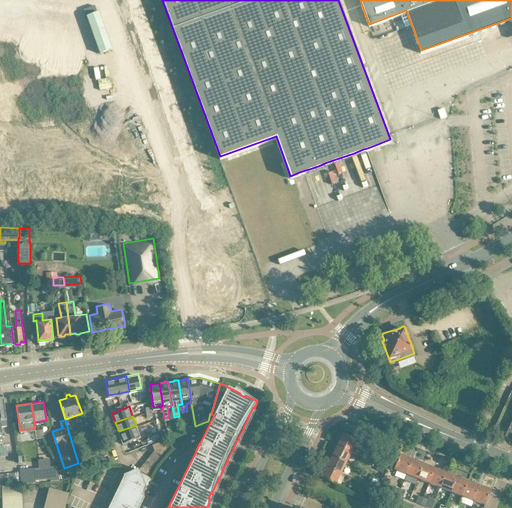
[(193,420),(185,421),(186,430),(195,426),(194,420),(193,420)]
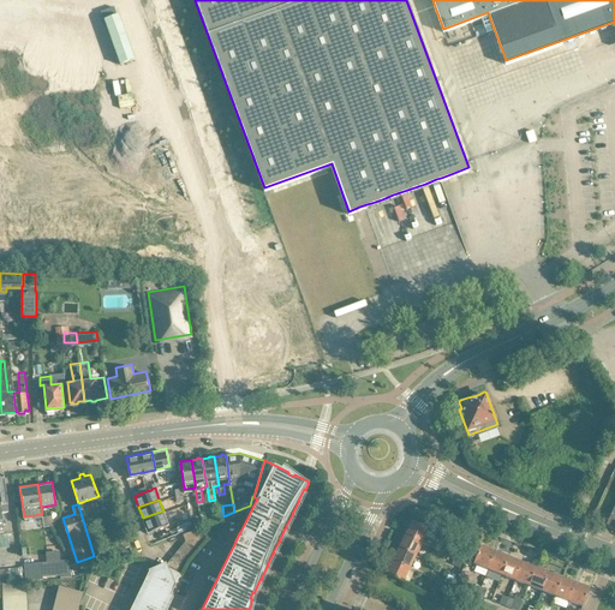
[(163,510),(143,518),(148,530),(168,521),(163,510)]
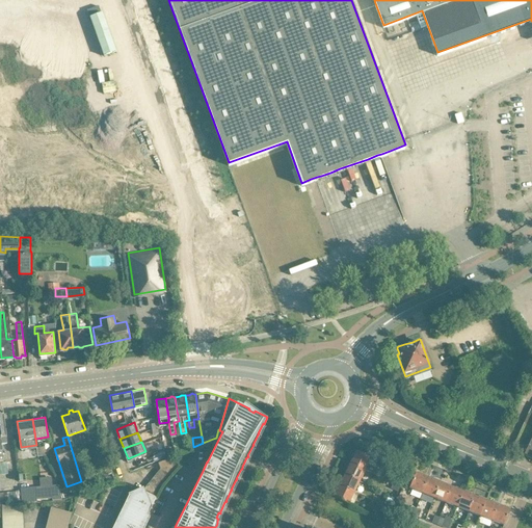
[(45,444),(38,444),(44,453),(48,451),(45,444)]
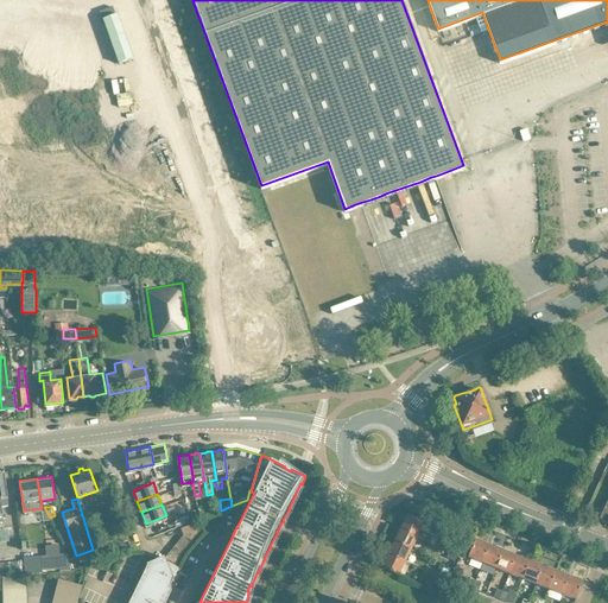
[(189,512),(191,519),(201,515),(198,508),(189,512)]
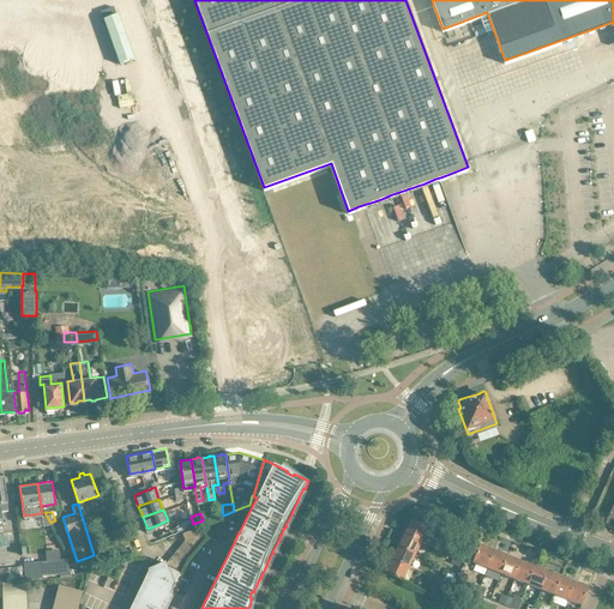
[(422,540),(429,526),(410,517),(410,518),(409,517),(404,525),(407,525),(404,530),(422,540)]
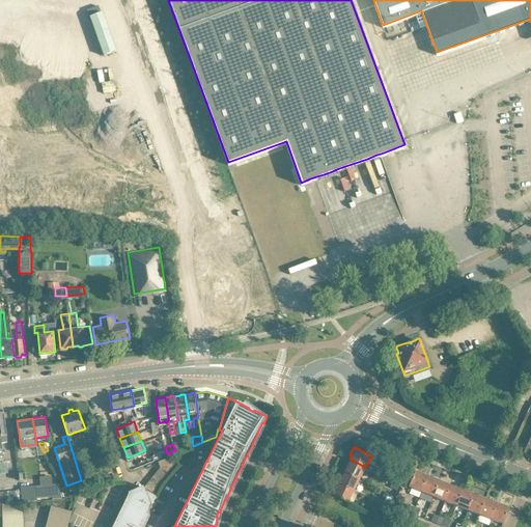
[(170,472),(179,462),(175,452),(158,459),(160,465),(170,472)]
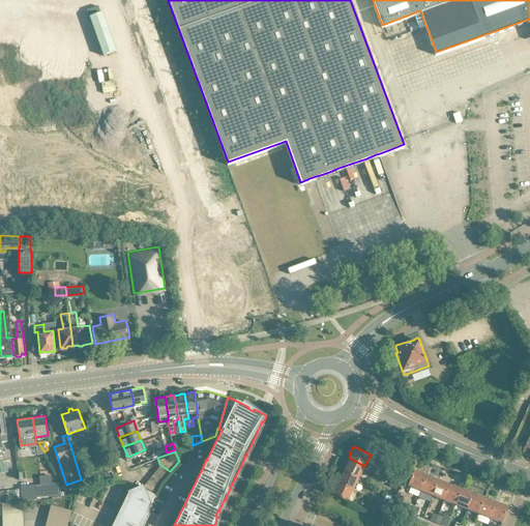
[(108,458),(97,461),(101,472),(97,473),(97,475),(99,481),(113,476),(114,476),(110,463),(109,463),(108,458)]
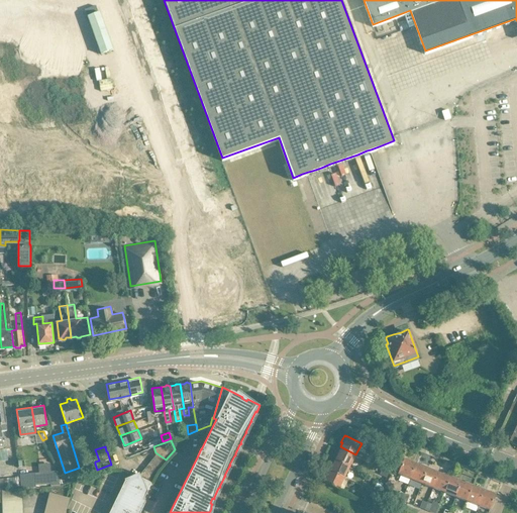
[(350,465),(355,454),(340,446),(338,450),(337,449),(333,456),(350,465)]
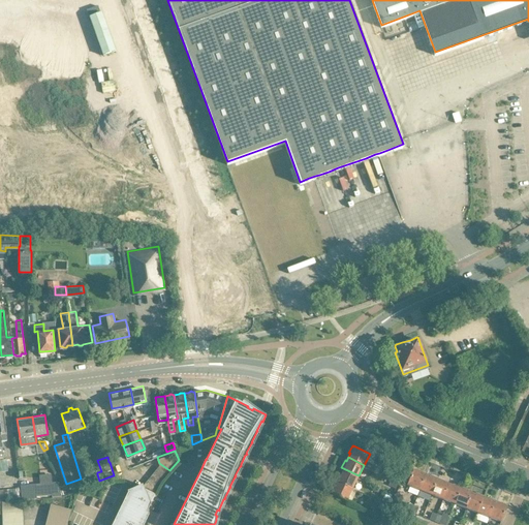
[(169,470),(159,463),(156,467),(165,474),(169,470)]
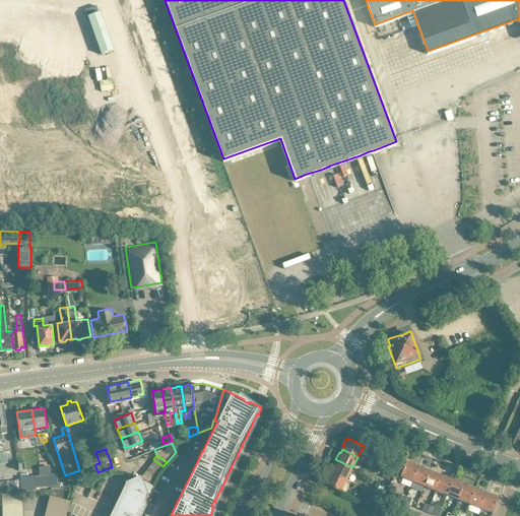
[(412,479),(418,464),(414,462),(414,461),(408,458),(407,459),(401,475),(412,479)]
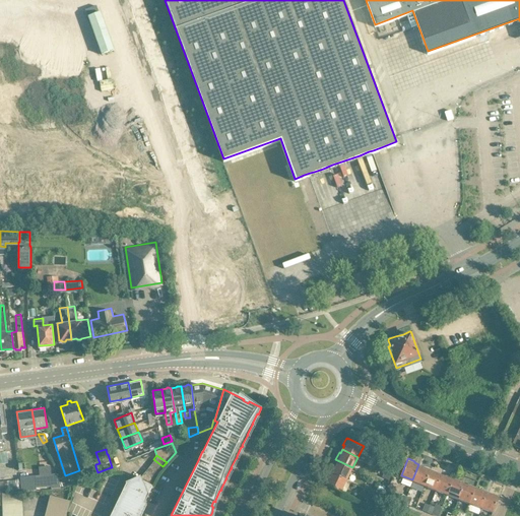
[(163,466),(153,459),(149,463),(158,471),(163,466)]
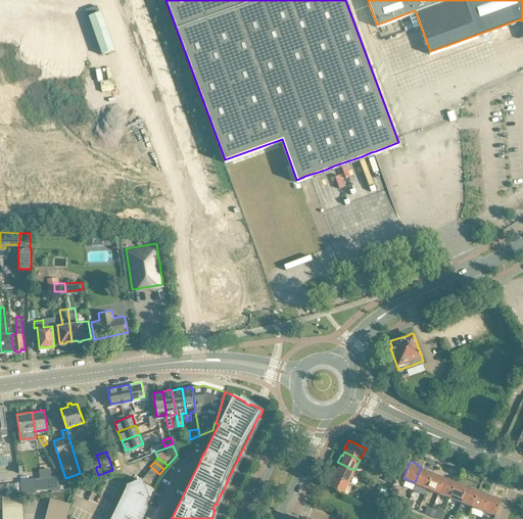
[(348,481),(354,470),(337,462),(334,470),(335,470),(333,474),(348,481)]
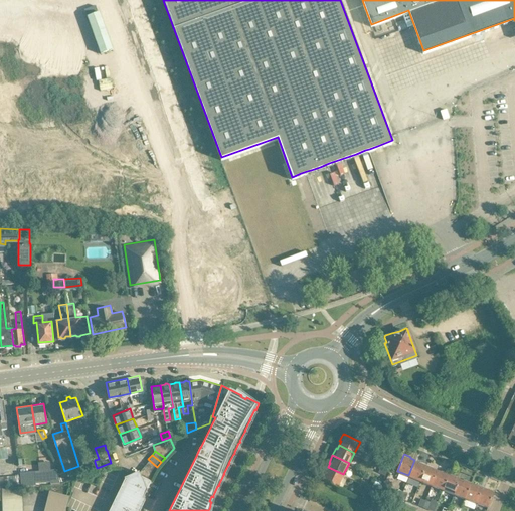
[(157,467),(148,459),(144,464),(155,472),(157,467)]
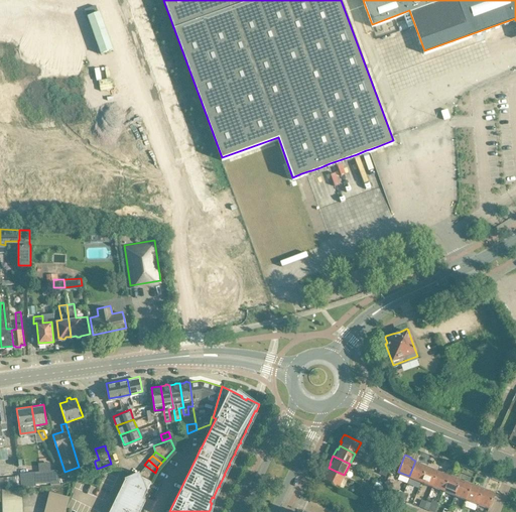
[(420,481),(427,464),(419,461),(419,462),(415,461),(409,476),(420,481)]
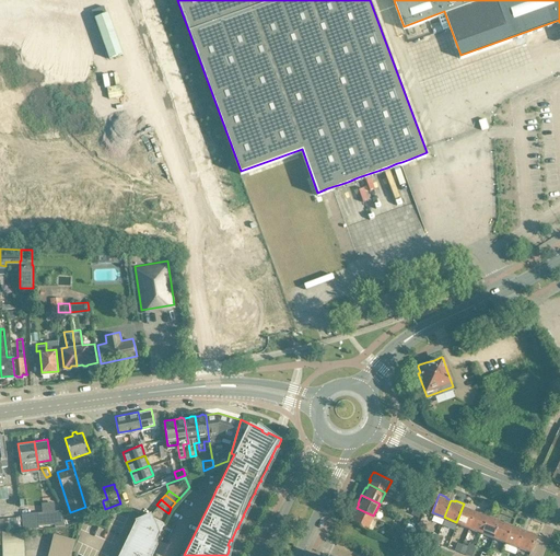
[(468,526),(475,509),(471,508),(471,507),(464,504),(456,522),(468,526)]
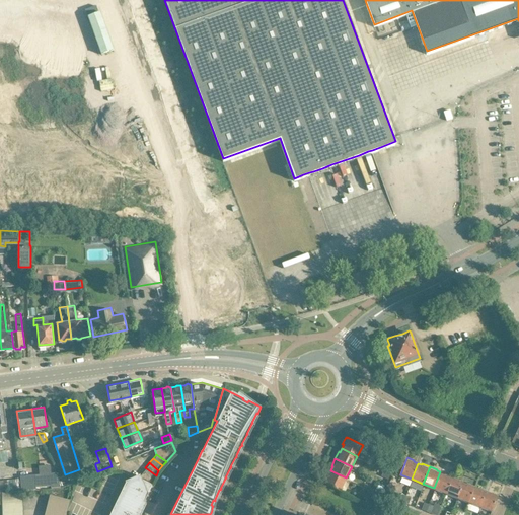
[(145,467),(139,475),(142,476),(152,482),(156,475),(145,467)]
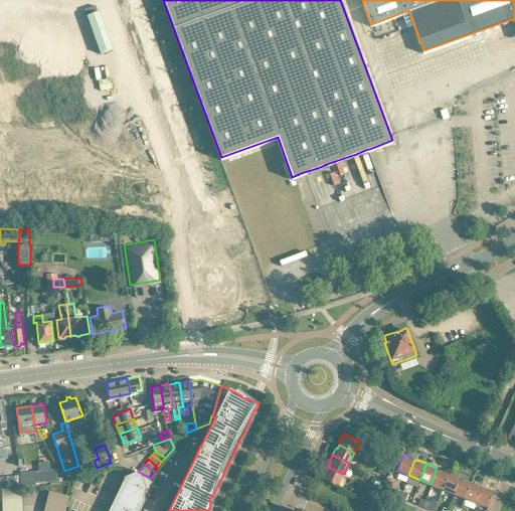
[(50,467),(34,469),(35,481),(51,479),(50,467)]
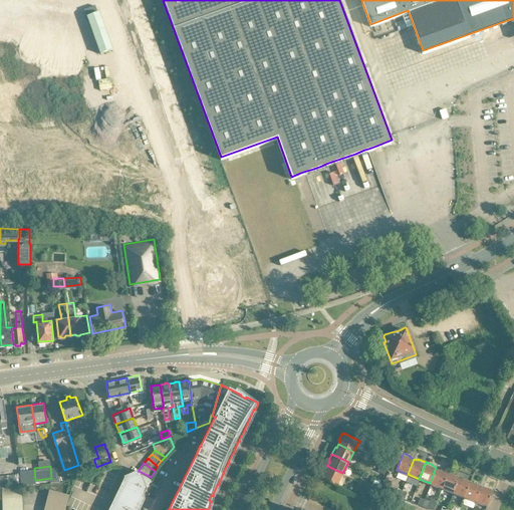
[(346,475),(342,473),(327,466),(326,470),(324,469),(321,475),(322,476),(322,477),(341,486),(346,475)]
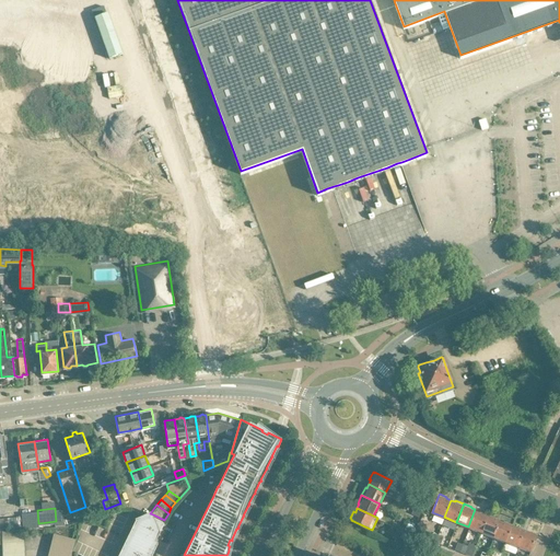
[(481,531),(488,512),(480,509),(479,511),(475,509),(468,526),(481,531)]
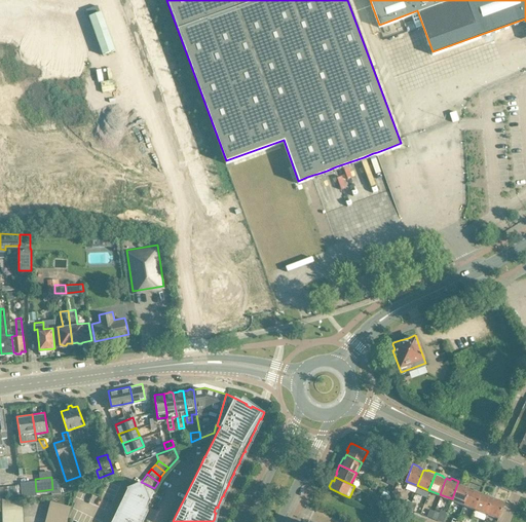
[(127,487),(110,521),(141,521),(148,508),(146,507),(154,488),(144,483),(141,482),(142,480),(142,479),(139,481),(136,479),(135,482),(126,486),(127,487)]
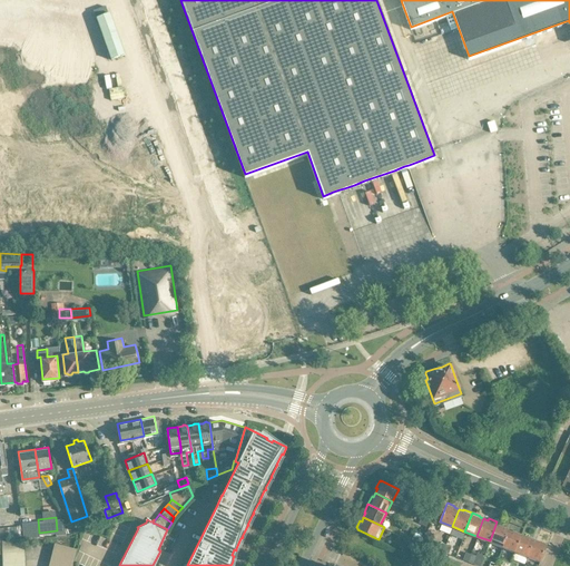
[(502,546),(509,528),(504,527),(505,525),(497,521),(490,540),(502,546)]
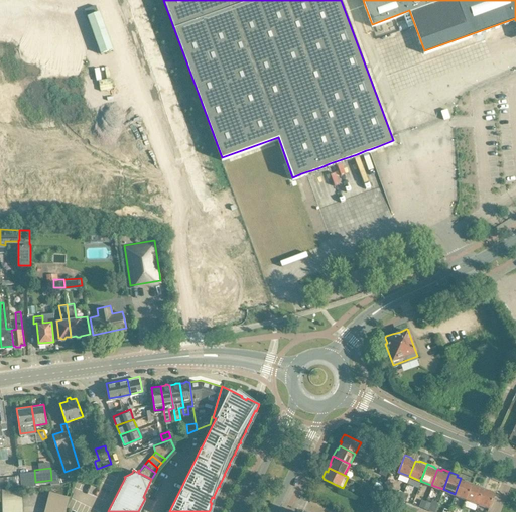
[(19,474),(0,475),(0,486),(20,484),(19,474)]
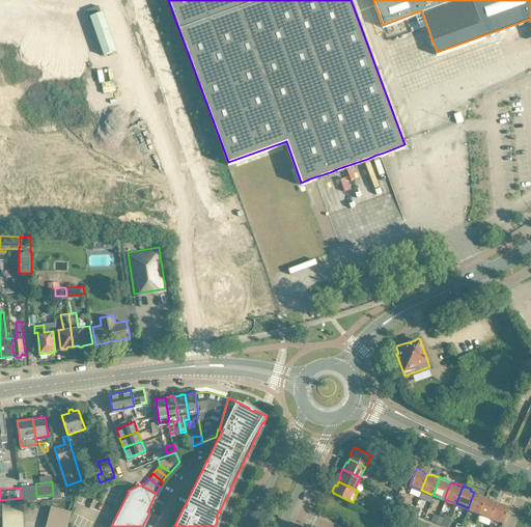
[(387,491),(384,497),(381,502),(388,505),(391,500),(394,494),(387,491)]
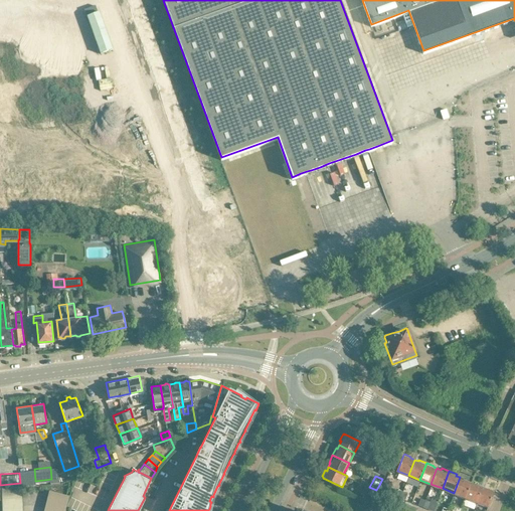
[(465,497),(471,480),(464,477),(464,479),(460,477),(454,493),(465,497)]
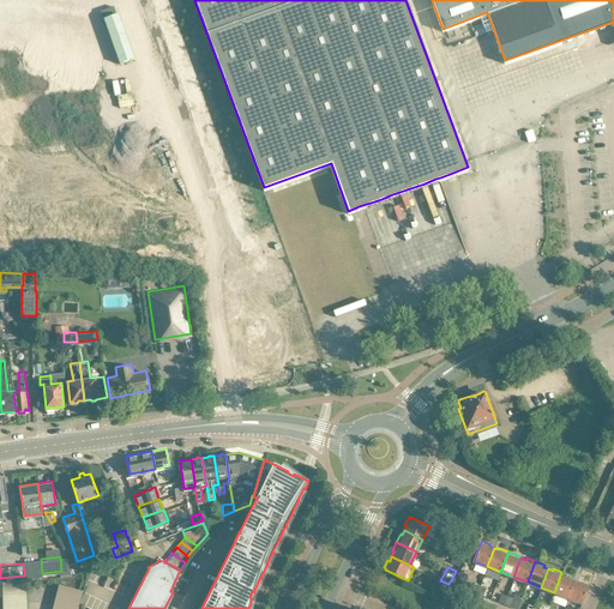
[(567,597),(575,579),(570,577),(571,576),(561,572),(554,592),(567,597)]
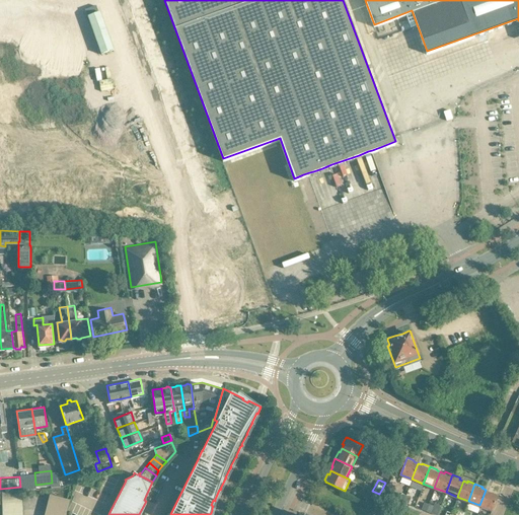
[(491,510),(497,494),(498,493),(491,490),(490,491),(486,490),(479,505),(491,510)]
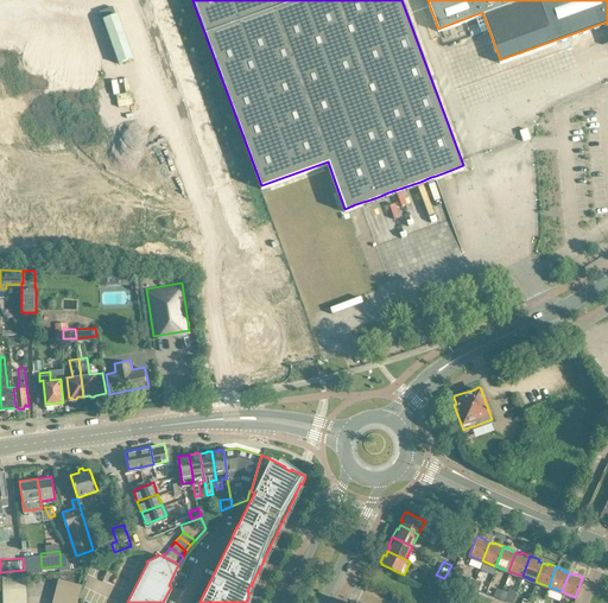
[(507,590),(502,589),(499,596),(512,601),(517,589),(508,586),(507,590)]
